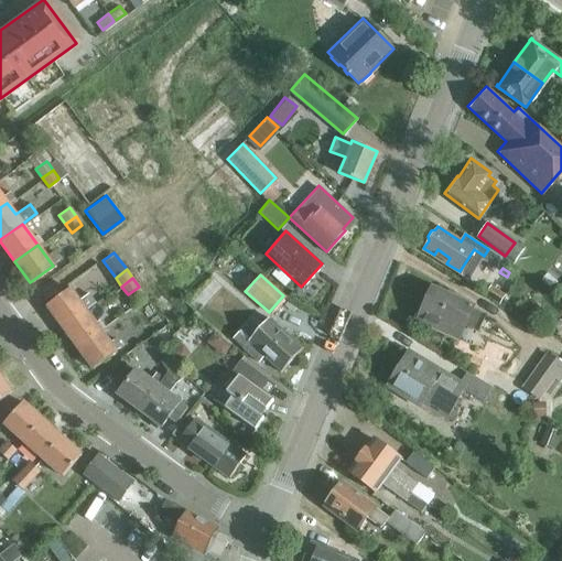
[(45,304),(61,325),(84,308),(68,287),(45,304)]
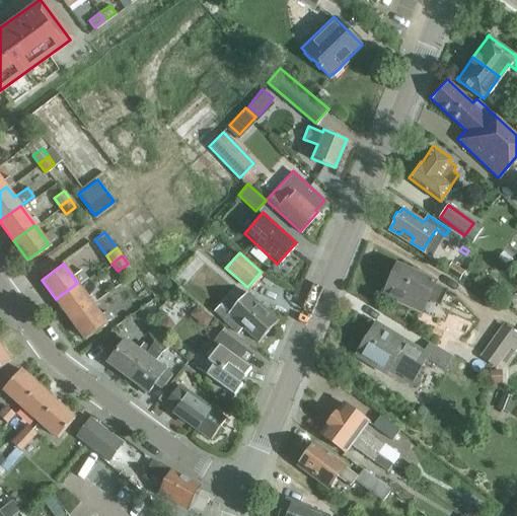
[(134,272),(128,264),(118,271),(124,279),(134,272)]
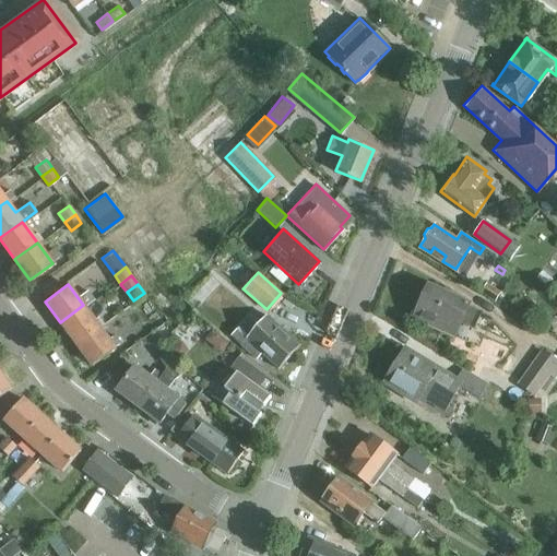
[(413,317),(452,334),(459,321),(473,327),(480,311),(466,305),(467,303),(427,285),(413,317)]
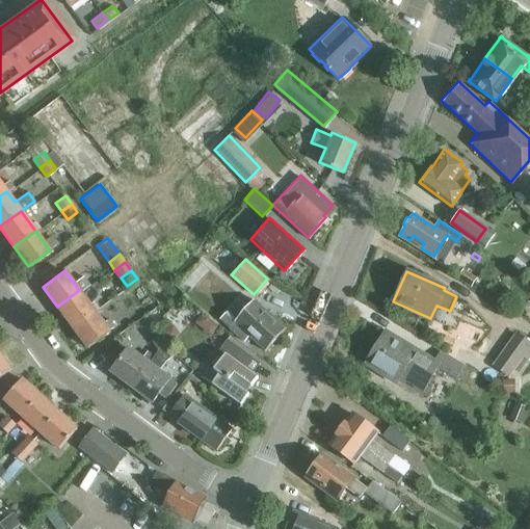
[(177,290),(173,285),(153,299),(157,307),(159,305),(161,308),(177,290)]
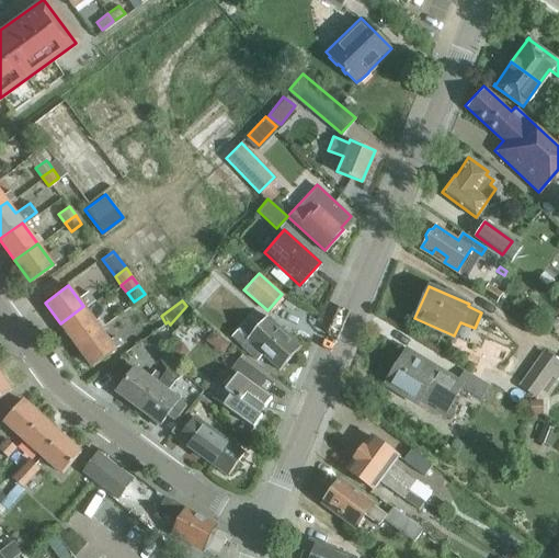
[(60,323),(76,344),(100,328),(83,306),(60,323)]
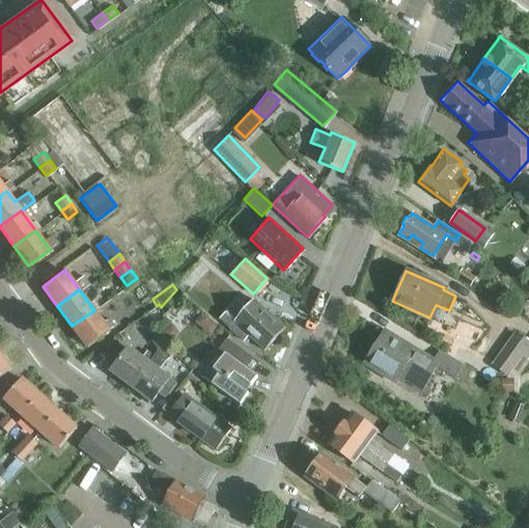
[(217,317),(226,326),(243,339),(247,334),(262,348),(282,326),(251,297),(234,316),(225,308),(217,317)]
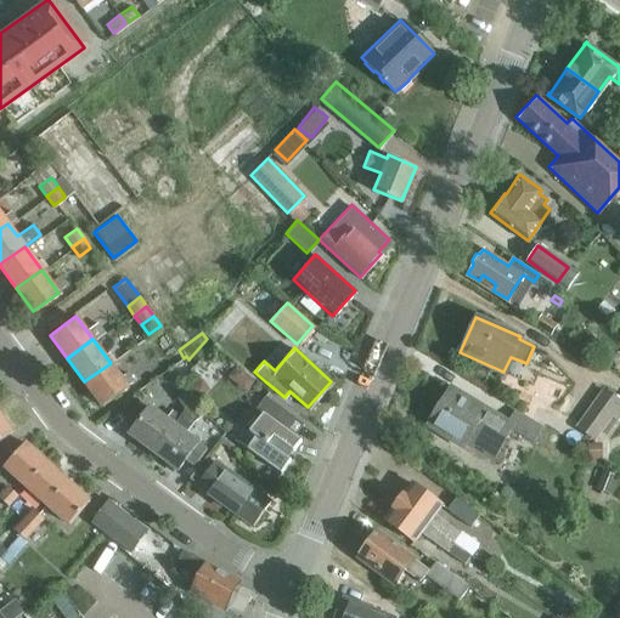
[(111,363),(84,381),(101,404),(128,386),(111,363)]
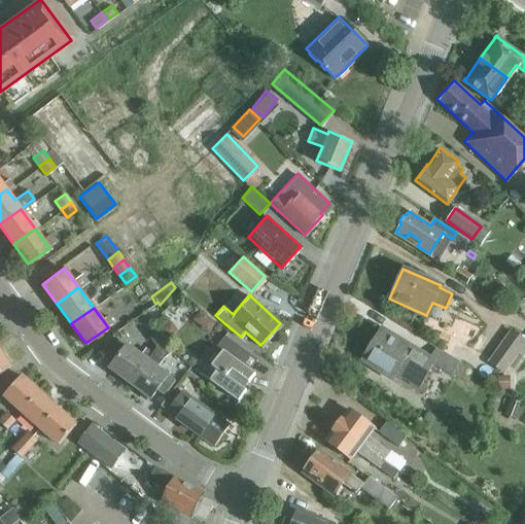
[(360,358),(390,378),(394,370),(400,373),(399,374),(418,385),(431,360),(452,372),(458,360),(434,347),(428,357),(380,327),(360,358)]
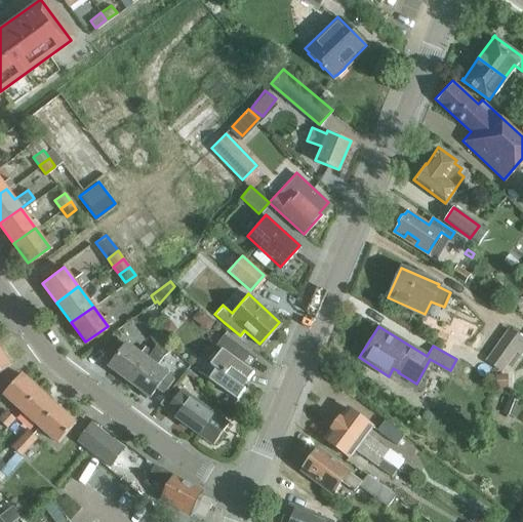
[(157,327),(148,333),(155,344),(164,337),(157,327)]
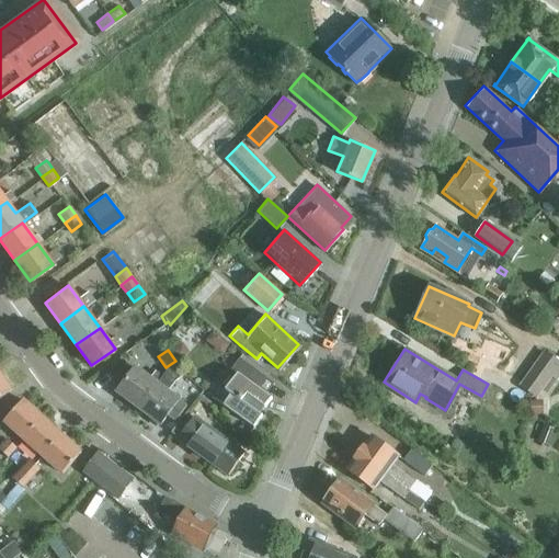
[(520,384),(535,395),(549,374),(555,377),(558,371),(558,362),(544,351),(520,384)]
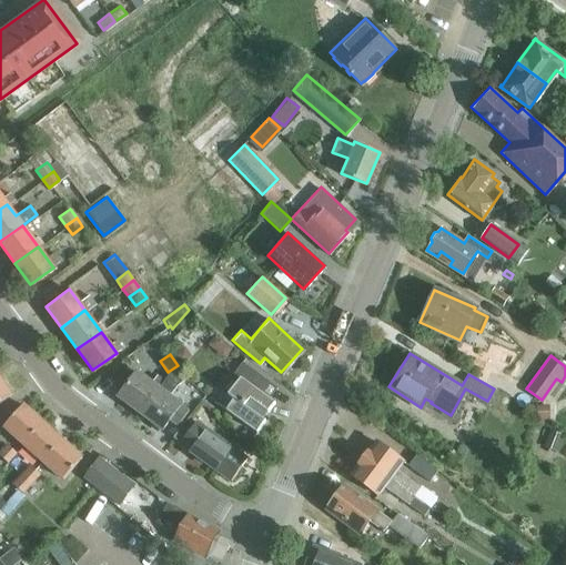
[(266,381),(268,379),(240,360),(231,372),(238,376),(225,393),(232,397),(224,407),(255,431),(264,419),(261,416),(273,401),(259,390),(260,390),(259,389),(265,380),(266,381)]
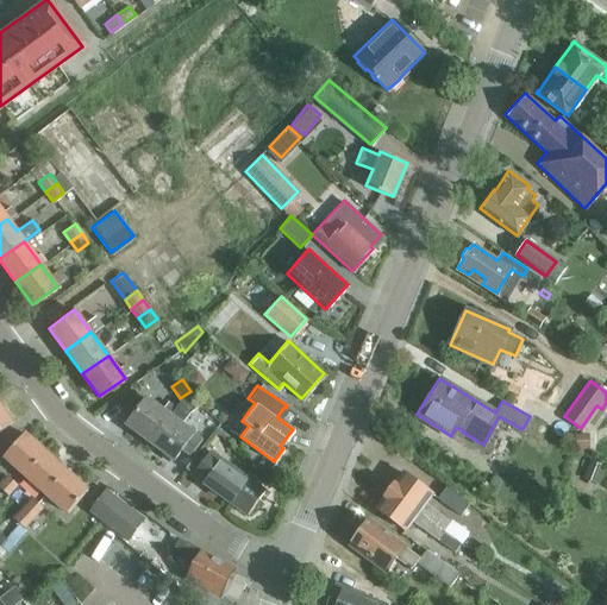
[(191,391),(180,398),(188,410),(199,403),(191,391)]
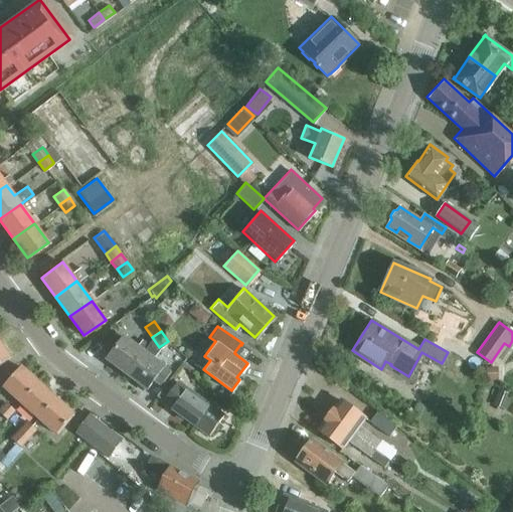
[(106,358),(126,373),(143,350),(123,335),(106,358)]
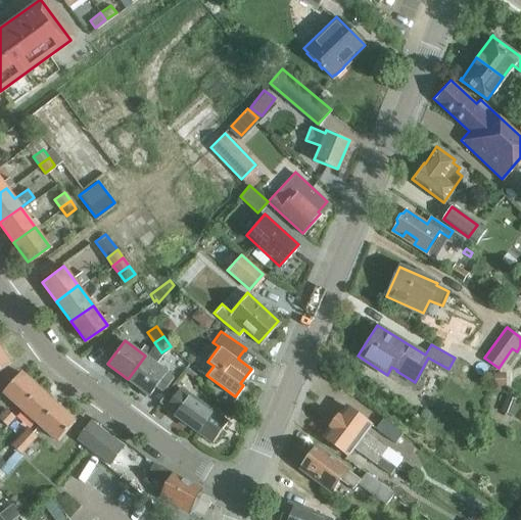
[(145,356),(128,379),(148,393),(164,371),(154,363),(161,352),(154,342),(145,356)]
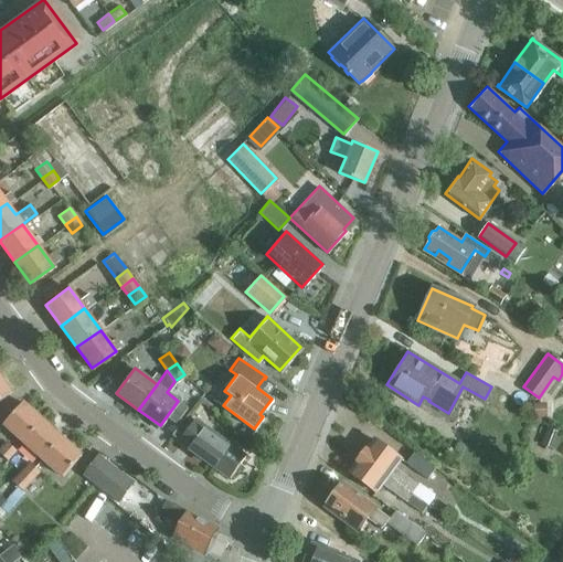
[(0,398),(10,391),(0,377),(0,398)]
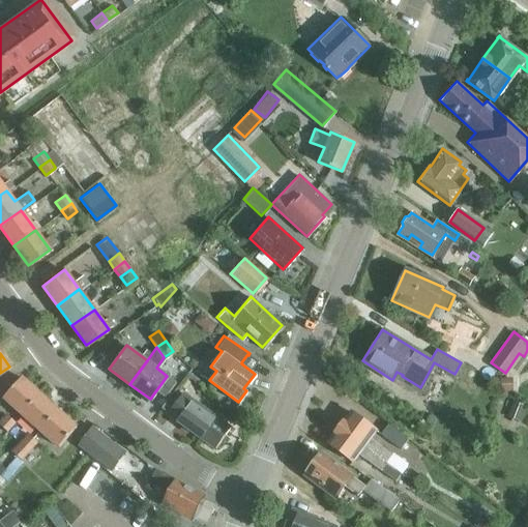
[(2,397),(21,412),(38,392),(20,376),(2,397)]
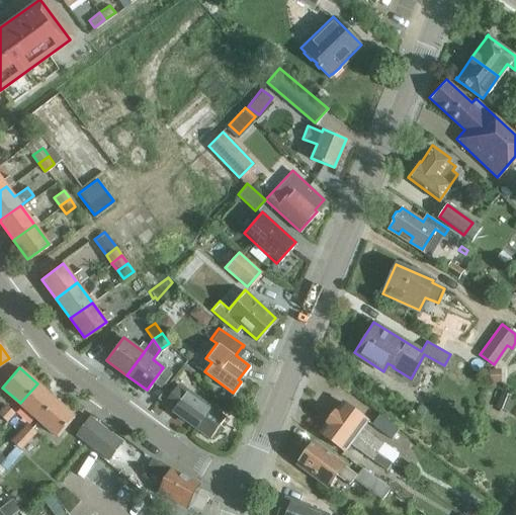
[(489,369),(489,378),(499,378),(499,369),(489,369)]
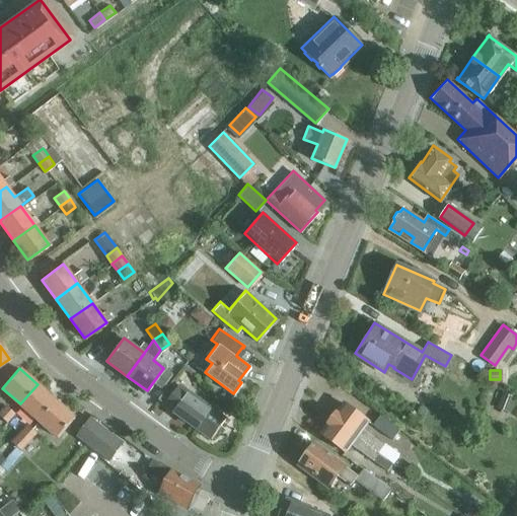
[(163,403),(210,437),(224,418),(177,383),(163,403)]
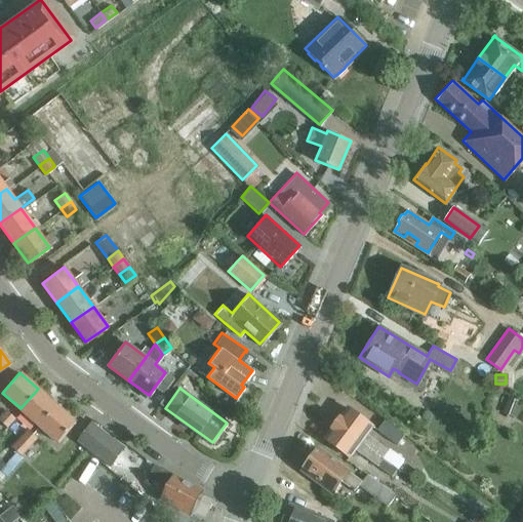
[(21,408),(38,425),(56,405),(38,389),(21,408)]
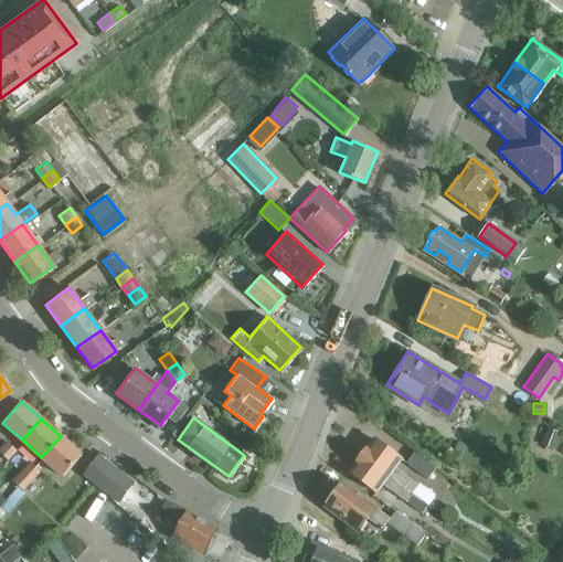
[(559,431),(545,426),(539,443),(552,447),(559,431)]
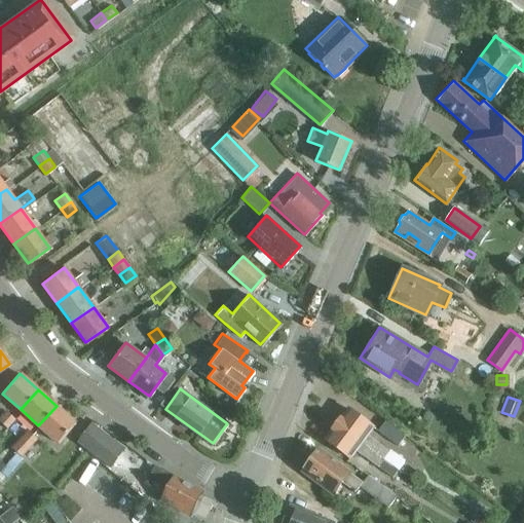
[(57,406),(38,425),(57,442),(75,421),(57,406)]
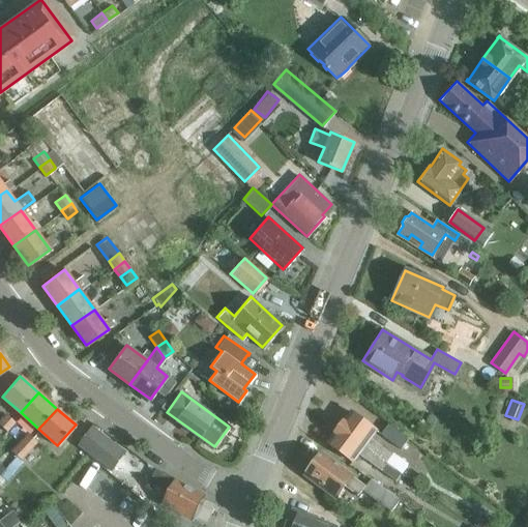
[(349,409),(338,426),(400,470),(407,460),(392,449),(390,454),(369,437),(375,429),(349,409)]
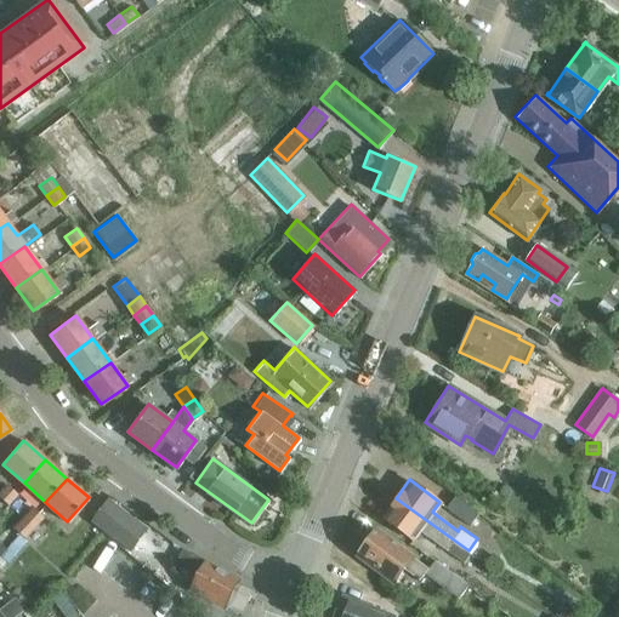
[(6,483),(0,489),(0,497),(7,503),(17,493),(6,483)]
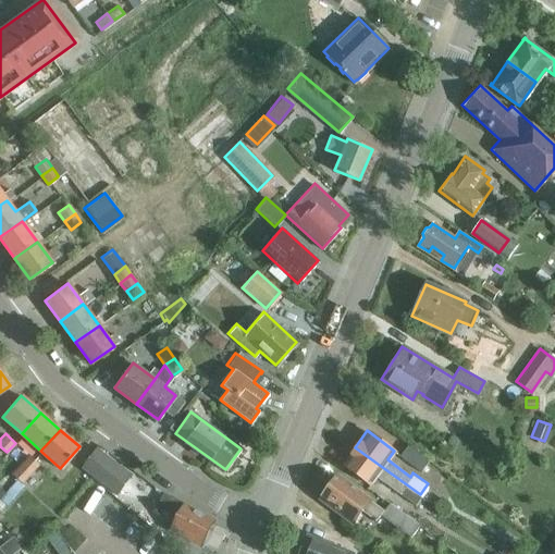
[(398,455),(420,470),(428,459),(407,444),(398,455)]
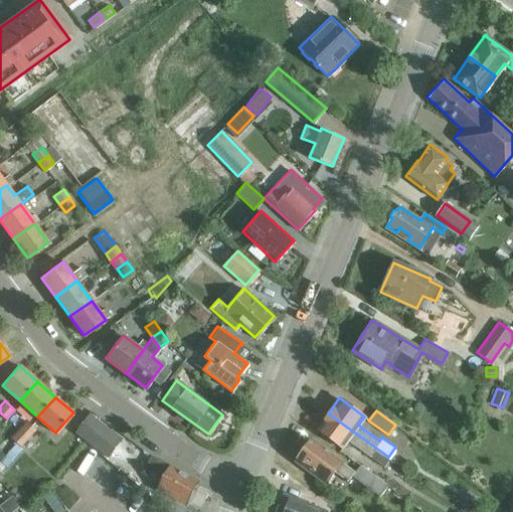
[(78,425),(74,431),(80,435),(89,441),(99,449),(107,455),(111,450),(117,442),(120,438),(112,431),(102,423),(94,417),(88,413),(84,417),(78,425)]
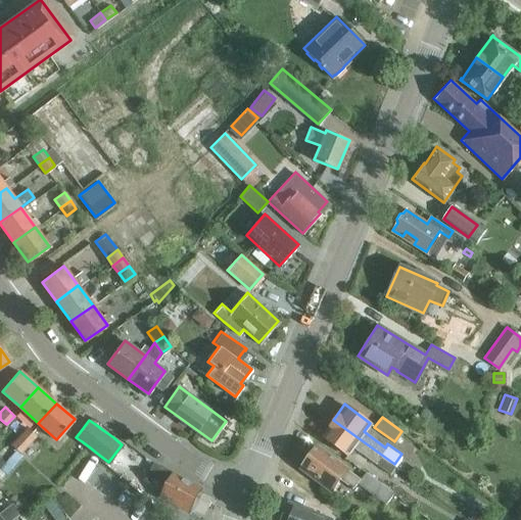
[(394,464),(333,420),(321,435),(346,454),(352,446),(374,462),(388,472),(394,464)]
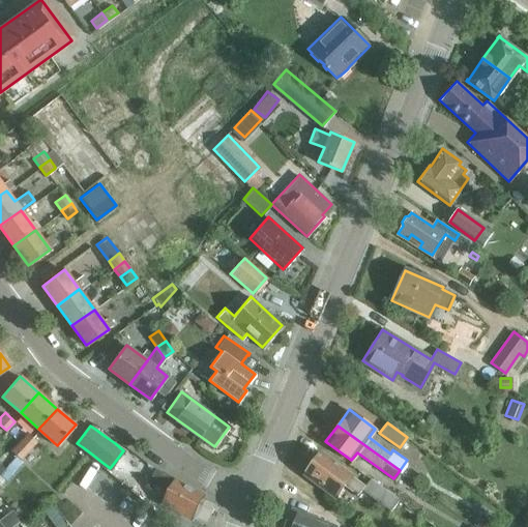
[(27,432),(9,449),(20,459),(36,440),(27,432)]
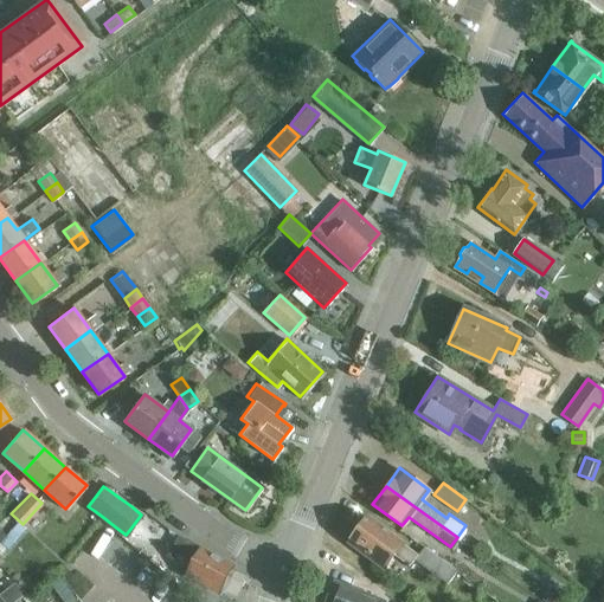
[(407,564),(412,558),(445,583),(455,570),(422,545),(416,554),(366,517),(358,528),(354,529),(351,533),(351,537),(348,541),(383,567),(392,554),(407,564)]
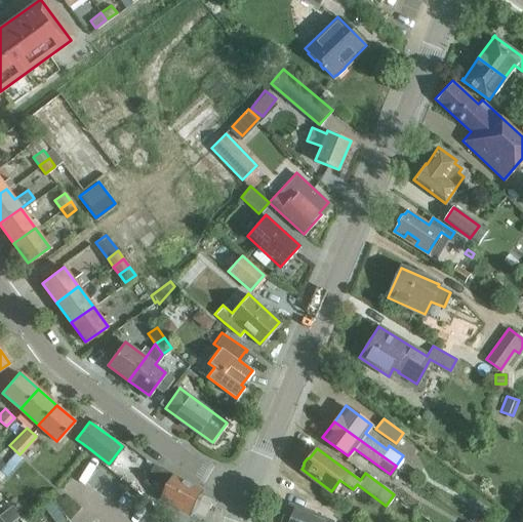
[(148,476),(166,485),(160,497),(188,512),(190,509),(192,509),(196,502),(195,499),(200,489),(154,465),(148,476)]
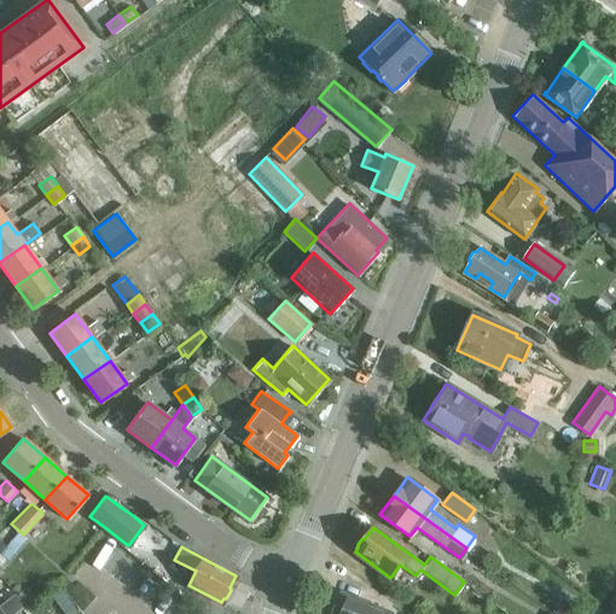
[(0,613),(9,613),(23,604),(15,592),(0,603),(0,613)]
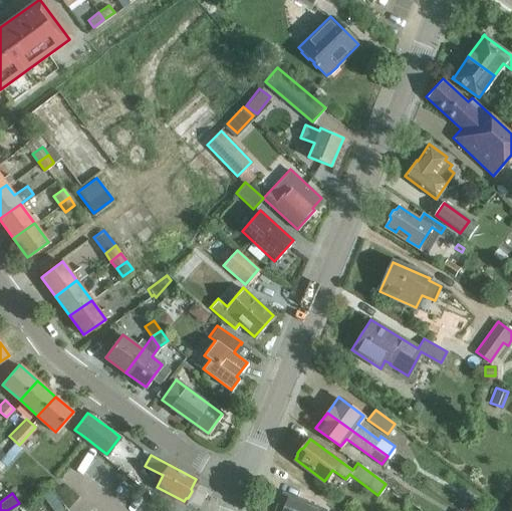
[(274,510),(323,510),(312,507),(313,504),(282,493),(274,510)]
